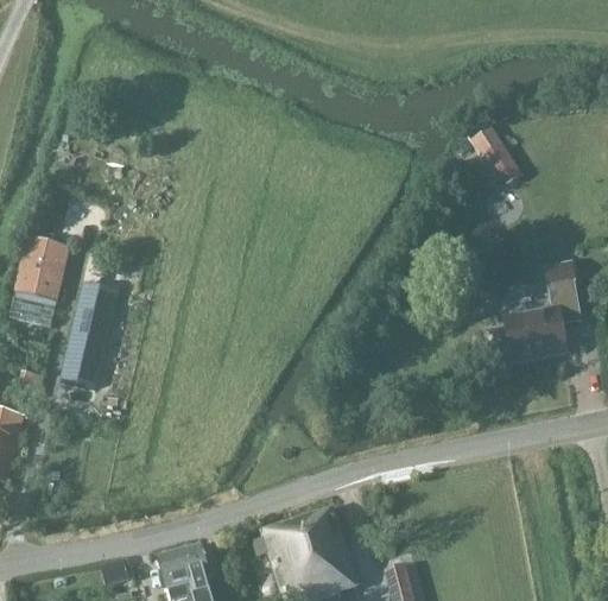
[(472,135),(479,149),(499,135),(492,124),(472,135)]
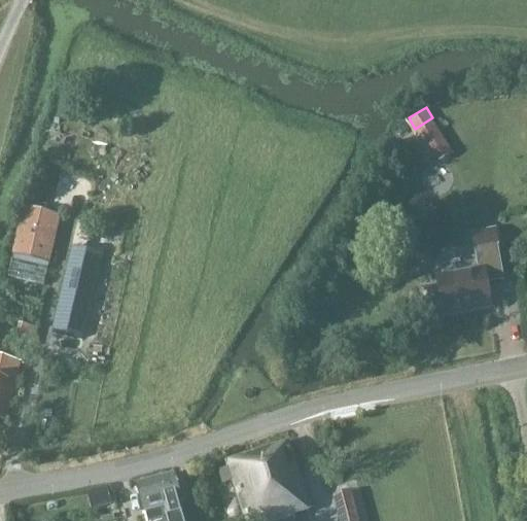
[(22,203),(11,250),(48,259),(60,211),(22,203)]
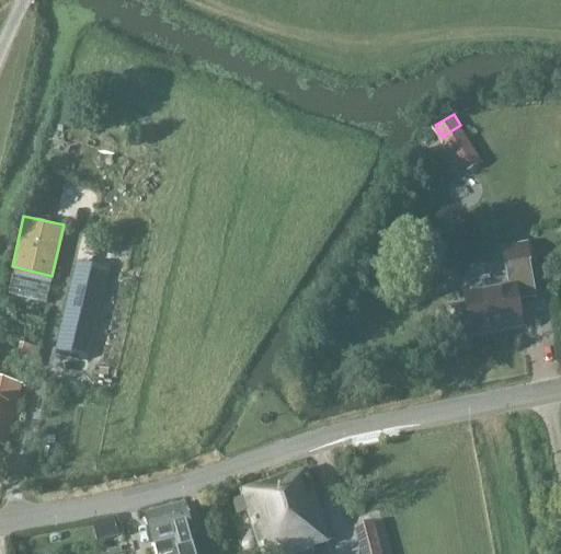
[(471,335),(490,331),(525,324),(519,298),(537,295),(530,257),(531,257),(528,238),(501,243),(504,262),(505,262),(508,280),(462,289),(465,298),(446,302),(450,326),(469,323),(471,335)]
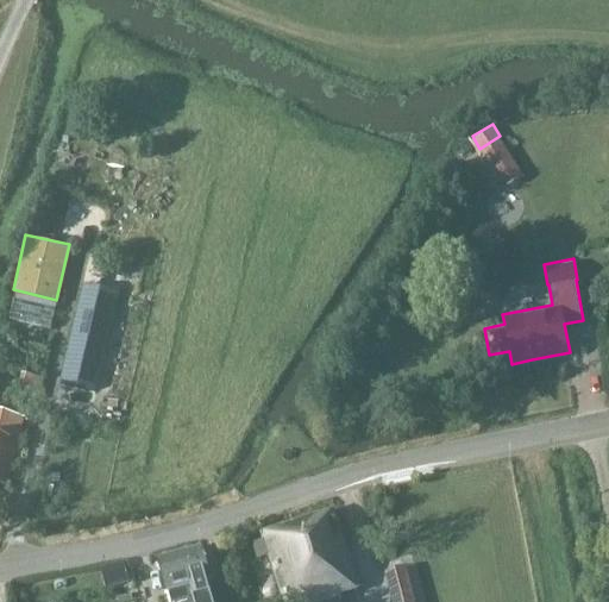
[(95,387),(118,289),(85,281),(61,378),(95,387)]
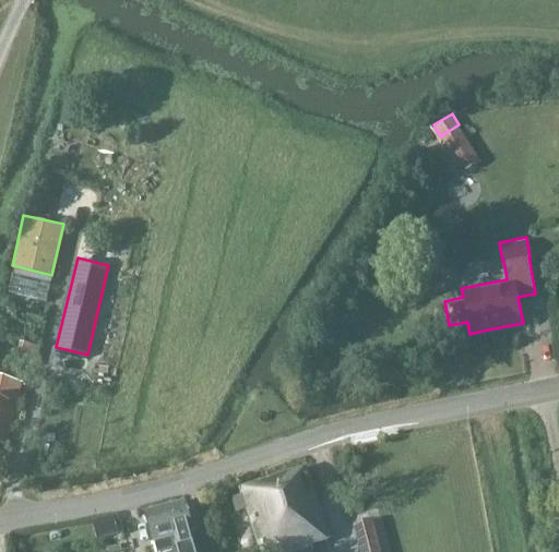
[(20,338),(16,356),(35,360),(39,343),(20,338)]
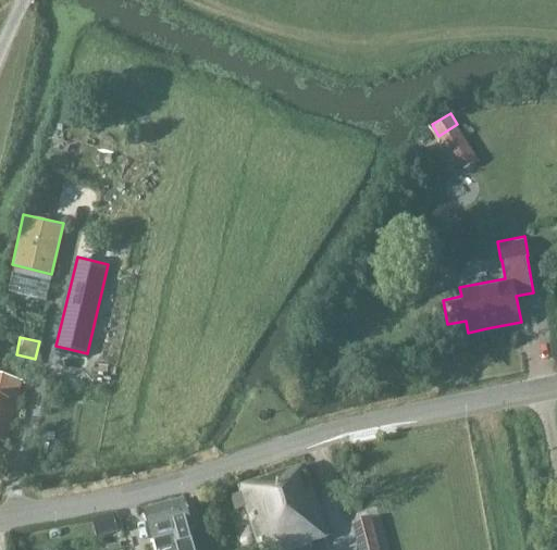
[(0,438),(5,439),(21,379),(0,374),(0,438)]
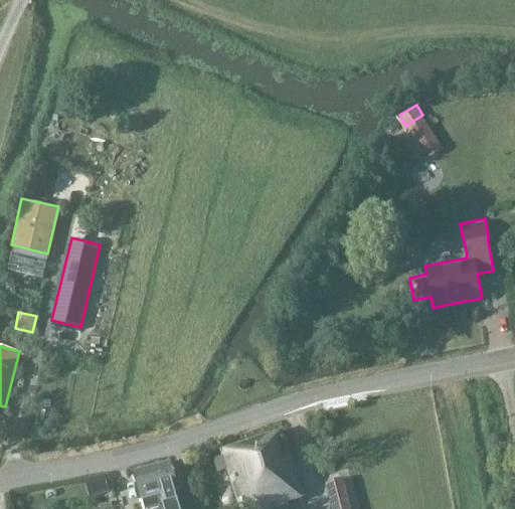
[(269,508),(288,504),(287,501),(303,496),(283,427),(221,446),(223,453),(212,456),(216,469),(226,465),(239,508),(269,508)]
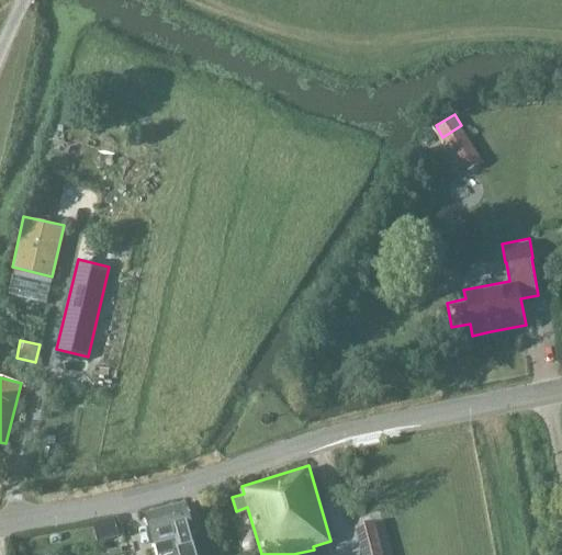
[(183,503),(143,514),(152,545),(172,540),(176,553),(172,554),(197,554),(197,551),(195,550),(183,503)]
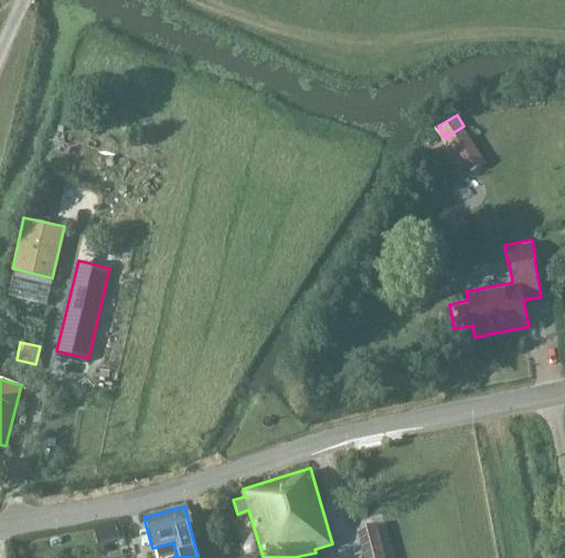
[(114,518),(93,525),(96,534),(116,528),(114,518)]
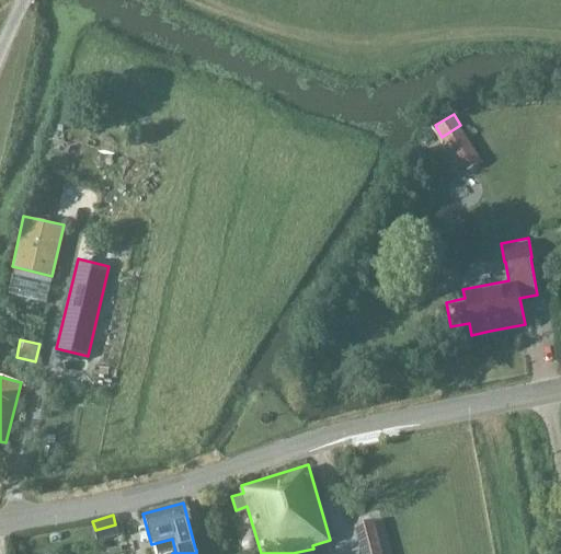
[(210,553),(208,544),(195,549),(196,550),(196,553),(210,553)]
